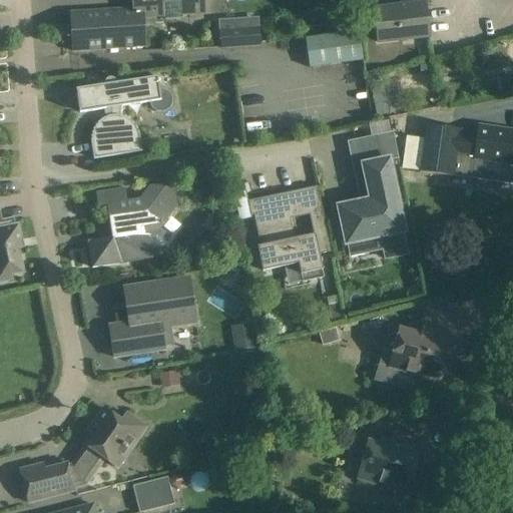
[(72,38),(73,52),(144,47),(142,18),(203,14),(202,0),(132,0),(132,2),(129,2),(129,3),(132,3),(133,9),(70,13),(71,27),(67,28),(67,38),(72,38)]
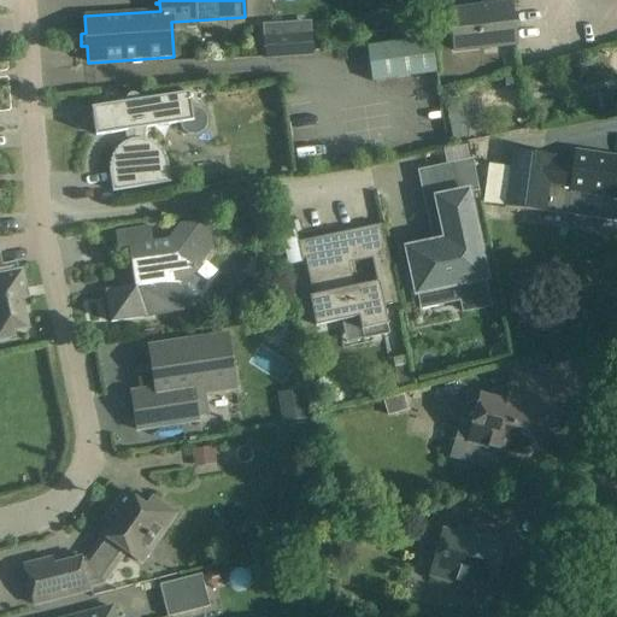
[(454,52),(516,45),(511,4),(509,4),(507,0),(481,0),(479,5),(447,9),(450,28),(452,28),(454,52)]
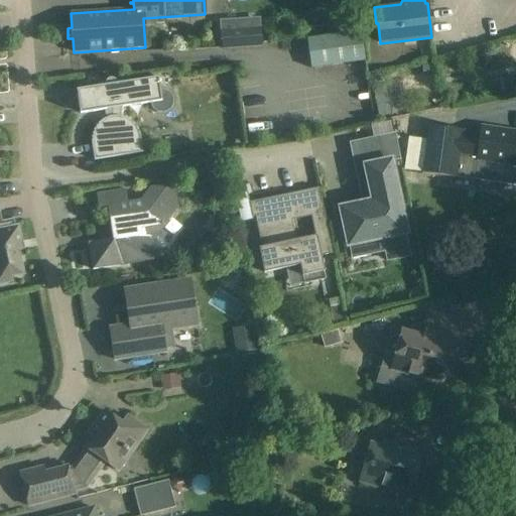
[(261,27),(221,30),(222,49),(263,46),(261,27)]
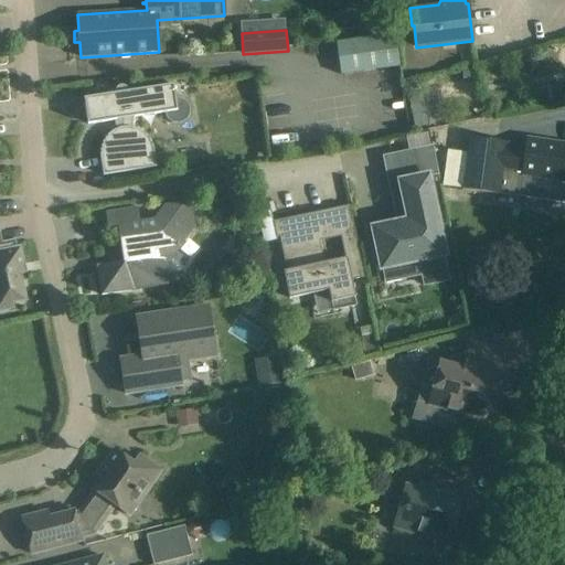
[(395,34),(336,43),(341,75),(400,66),(395,34)]
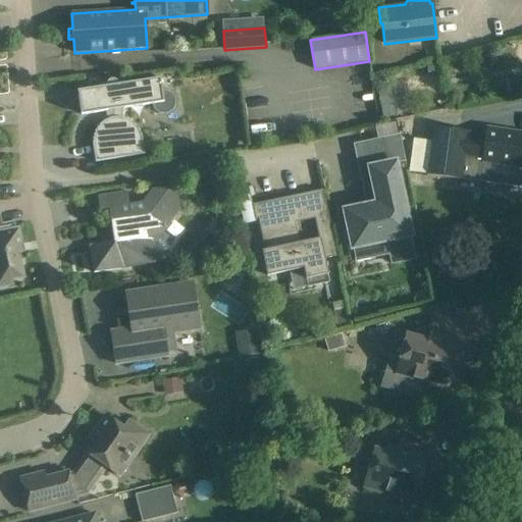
[(98,89),(77,91),(81,115),(106,112),(113,111),(114,117),(112,118),(110,119),(108,119),(106,120),(104,122),(101,123),(99,125),(98,127),(96,131),(95,133),(94,135),(93,138),(93,141),(93,144),(93,146),(93,149),(96,162),(119,159),(145,155),(143,143),(141,135),(140,132),(139,129),(136,126),(135,124),(132,122),(126,119),(123,118),(124,109),(152,105),(154,111),(159,114),(165,115),(171,113),(175,108),(175,101),(173,95),(168,92),(163,92),(162,92),(160,79),(118,86),(118,84),(117,83),(116,82),(115,81),(114,80),(112,80),(111,80),(110,81),(108,81),(107,82),(107,83),(106,85),(106,86),(106,87),(98,89)]
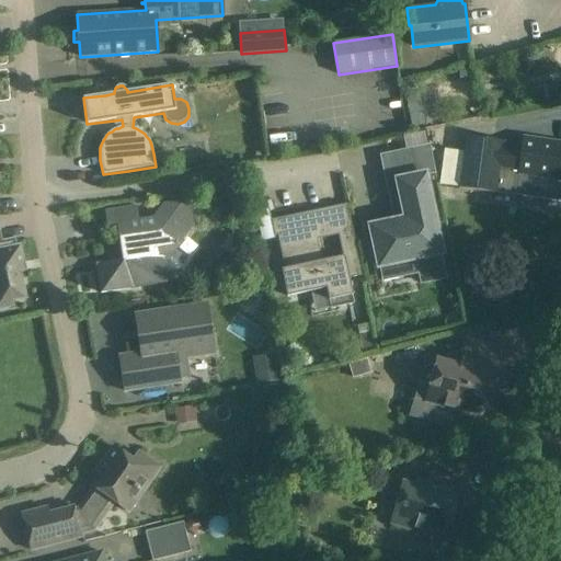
[(432,124),(425,92),(405,96),(411,127),(432,124)]
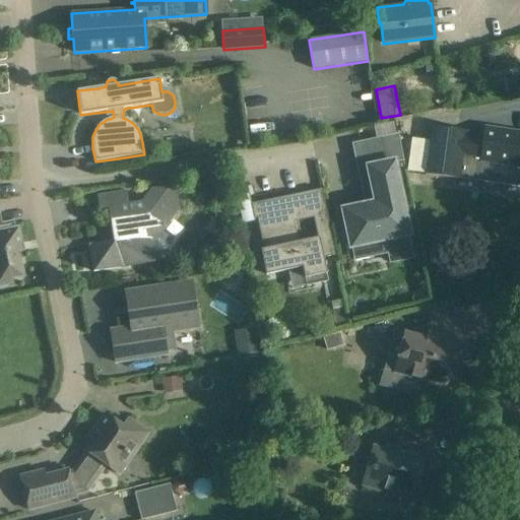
[(519,167),(519,132),(484,127),(483,136),(467,134),(467,131),(434,127),(427,175),(477,182),(480,161),(519,167)]
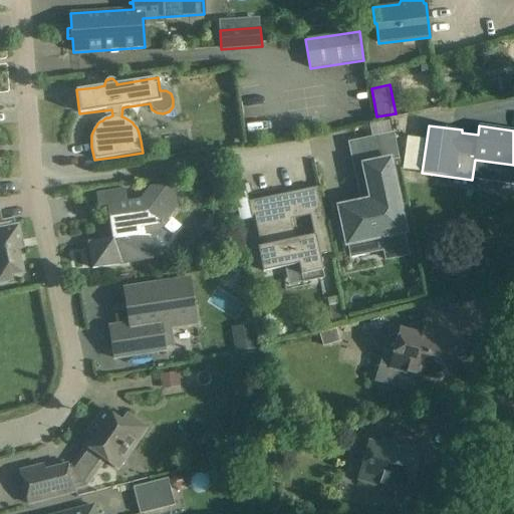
[(367,200),(336,207),(345,247),(380,240),(386,261),(409,256),(405,235),(409,234),(394,161),(399,159),(394,133),(355,141),(367,200)]
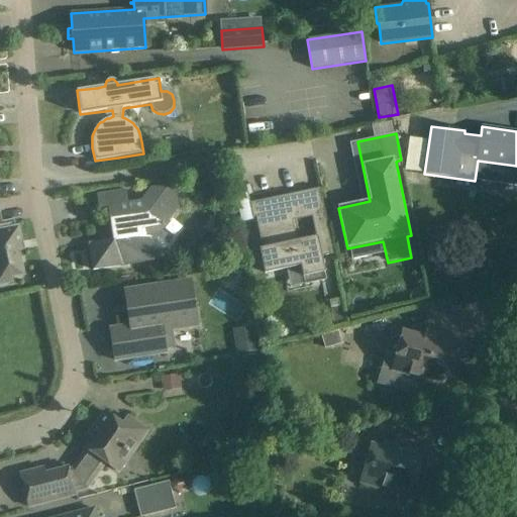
[(89,244),(93,271),(152,262),(149,240),(157,239),(179,209),(176,192),(168,186),(150,189),(141,201),(128,203),(126,190),(97,195),(99,209),(108,207),(113,240),(89,244)]
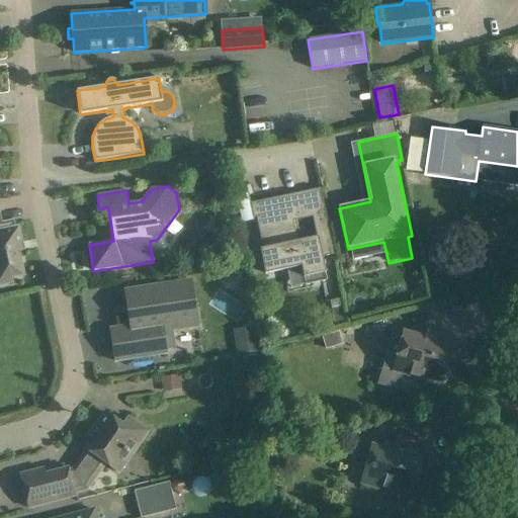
[(283,196),(251,203),(253,218),(257,217),(265,273),(303,265),(305,277),(325,272),(322,256),(333,253),(321,189),(299,193),(305,219),(313,217),(317,238),(297,242),(292,221),(288,222),(283,196)]
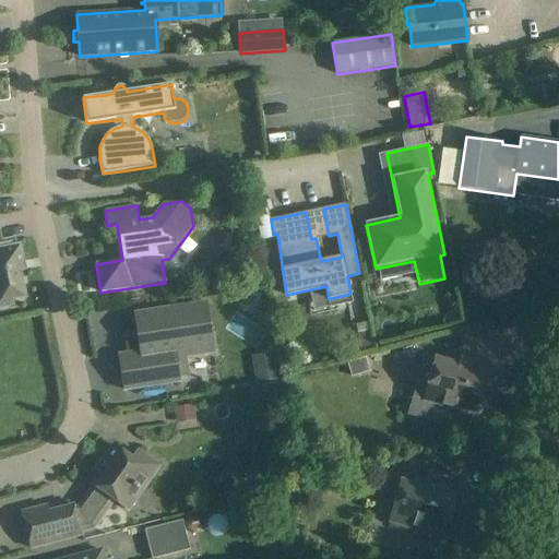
[(0,239),(0,307),(13,305),(12,300),(23,297),(18,272),(23,271),(19,248),(15,249),(13,240),(1,242),(0,239)]
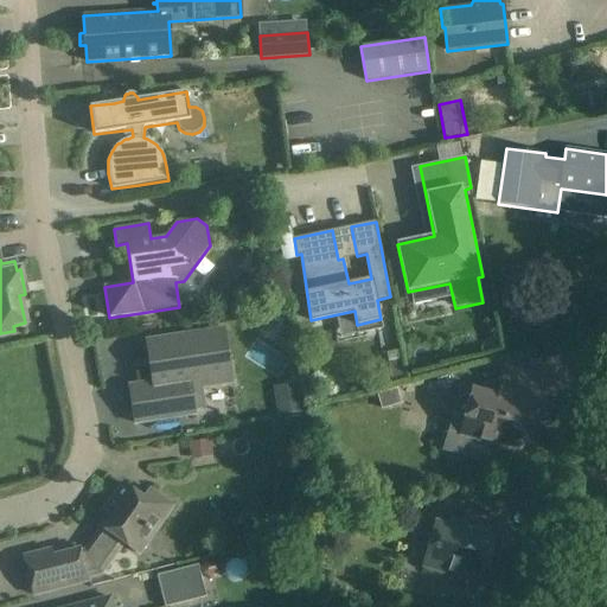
[(153,383),(129,387),(135,423),(196,415),(195,413),(205,411),(202,388),(232,383),(224,330),(146,340),(153,383)]
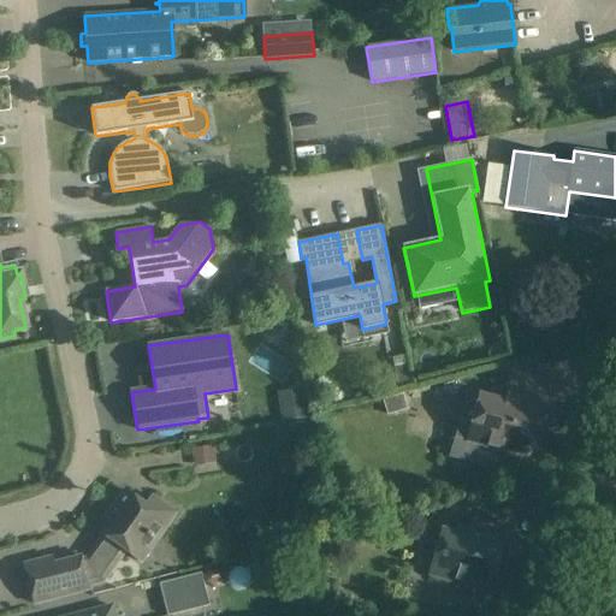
[(408,365),(394,368),(397,386),(412,383),(408,365)]
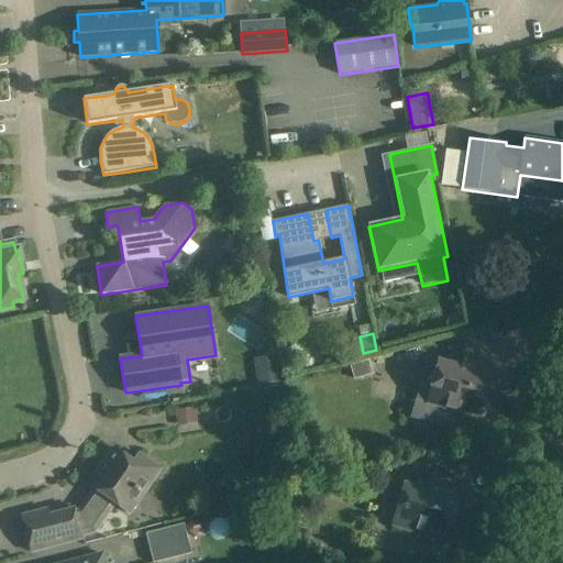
[(506,397),(514,368),(463,354),(460,367),(439,362),(438,362),(427,360),(416,401),(479,419),(487,392),(506,397)]
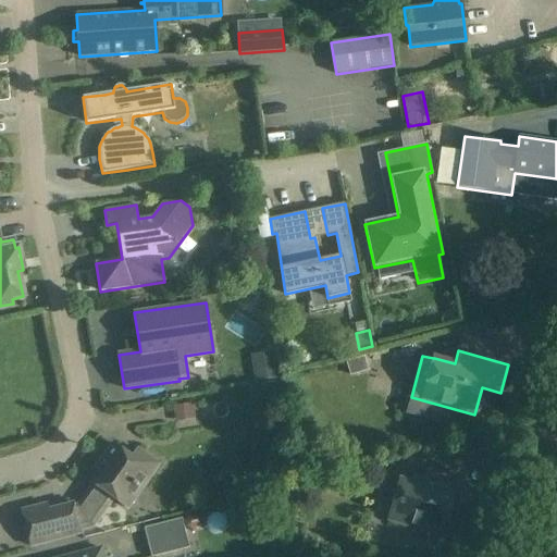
[(274,351),(250,355),(255,383),(279,380),(274,351)]
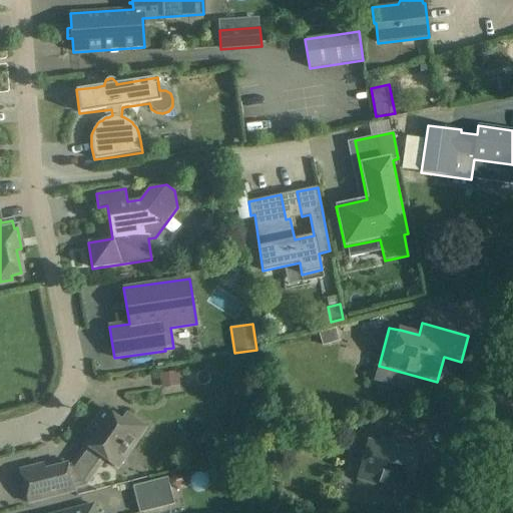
[(336,329),(319,334),(323,347),(340,343),(336,329)]
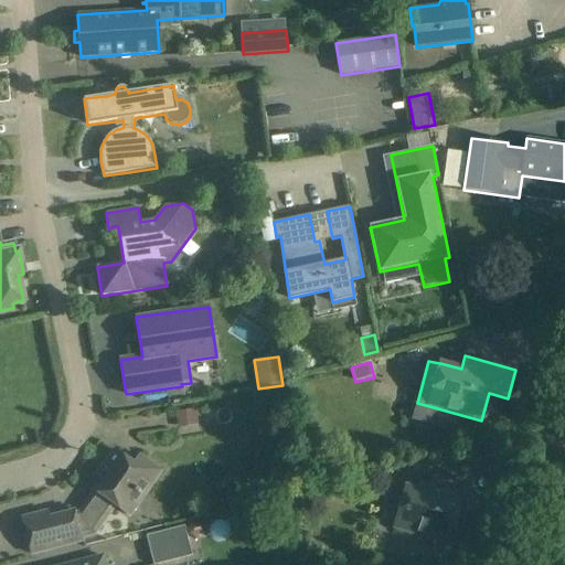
[(176,413),(178,428),(199,425),(196,409),(176,413)]
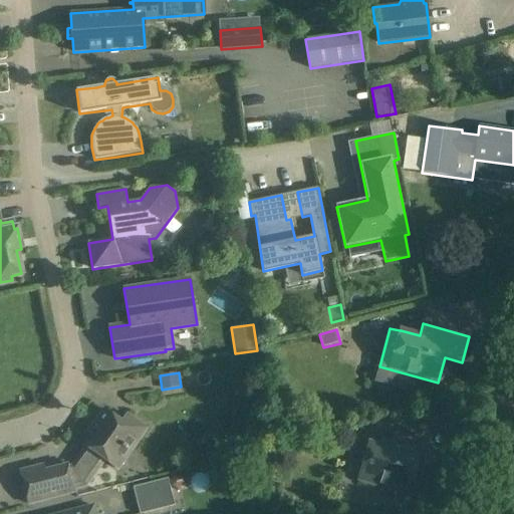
[(130,452),(147,429),(126,415),(121,422),(104,410),(87,433),(95,438),(88,448),(86,446),(72,466),(68,467),(67,465),(44,471),(43,465),(20,472),(28,504),(75,492),(75,493),(86,490),(85,486),(86,486),(104,460),(112,466),(124,449),(130,452)]
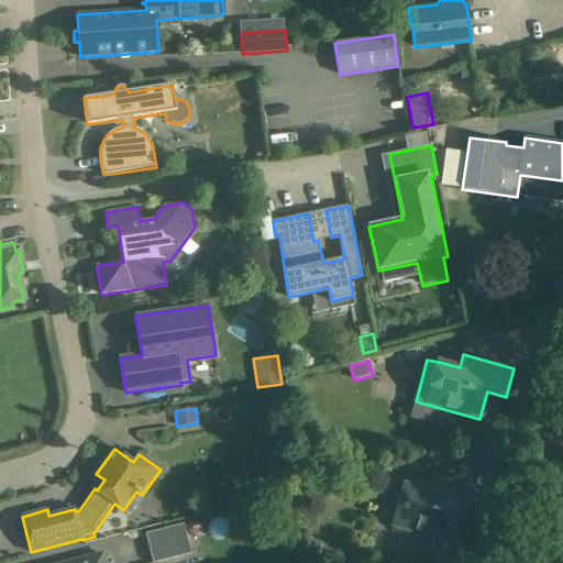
[(473,519),(481,490),(430,477),(426,490),(405,484),(394,527),(446,541),(454,515),(473,519)]
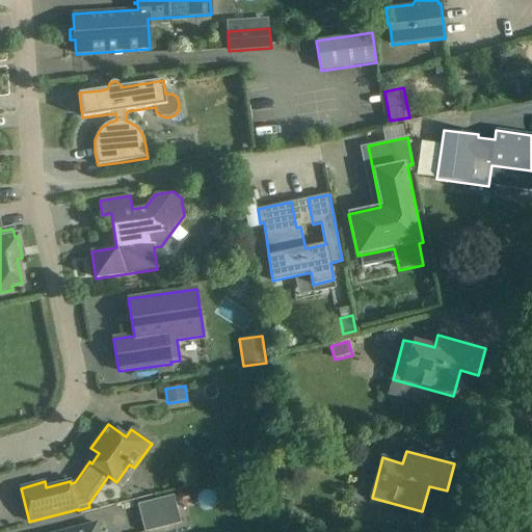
[(183,506),(189,505),(193,500),(192,495),(188,491),(179,493),(176,497),(177,504),(183,506)]
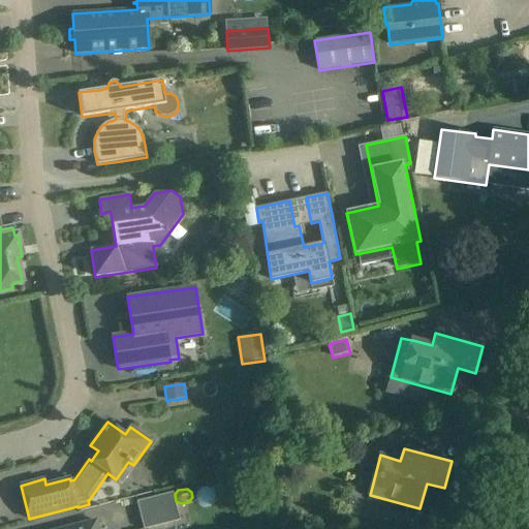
[(173,493),(136,502),(144,528),(147,528),(180,521),(173,494),(173,493)]
